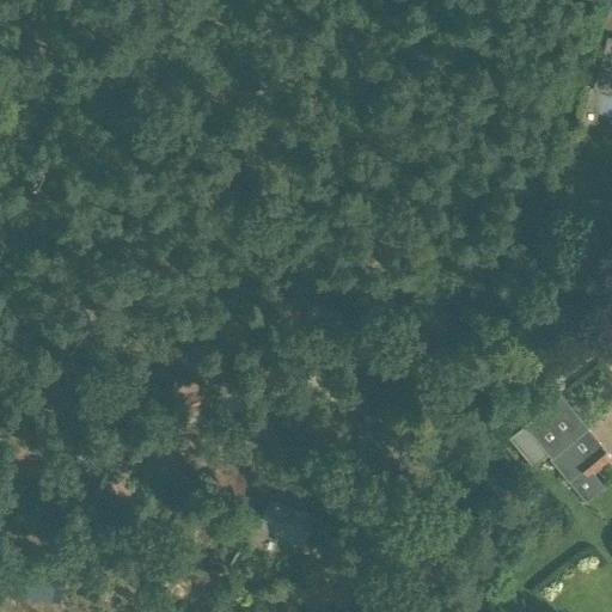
[(593,32),(580,80),(597,85),(609,36),(593,32)]
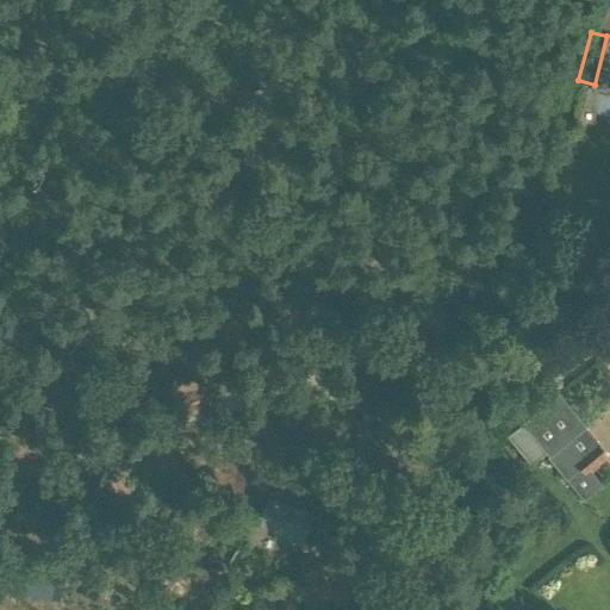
[(523,423),(546,452),(549,455),(586,425),(559,393),(523,423)]
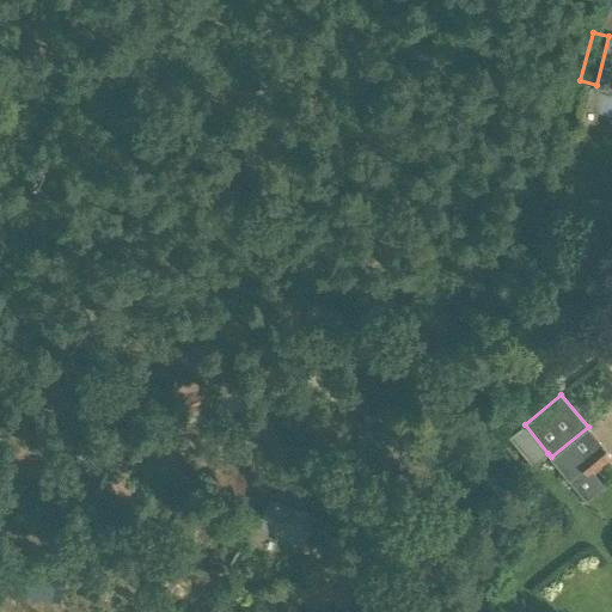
[(525,424),(509,438),(533,465),(548,453),(525,424)]
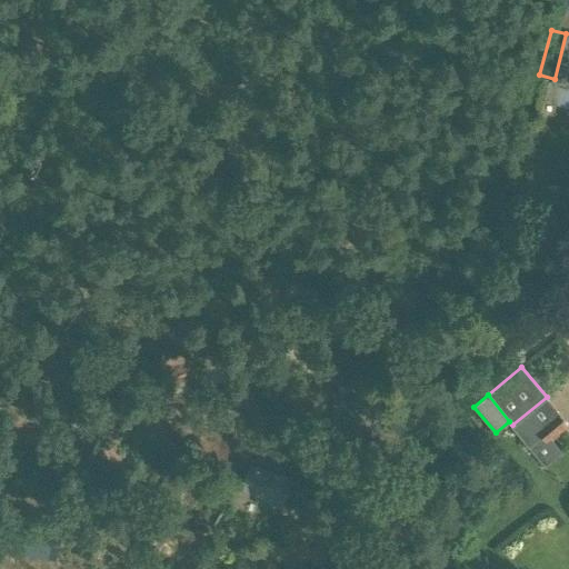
[(547,397),(512,425),(511,426),(528,447),(529,446),(541,436),(537,430),(559,412),(547,397)]
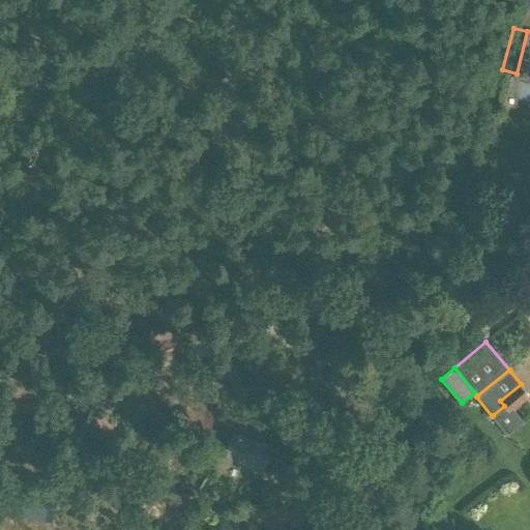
[(504,406),(493,415),(506,431),(518,421),(510,412),(529,395),(521,384),(500,401),(504,406)]
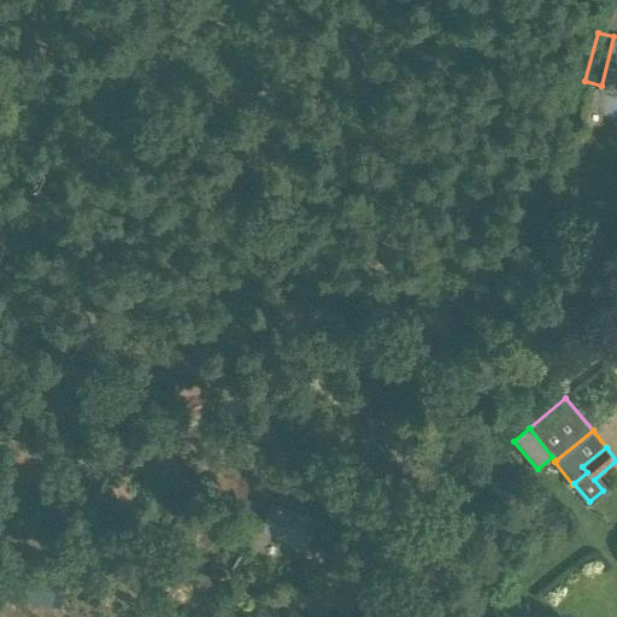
[(272,503),(262,533),(307,548),(317,519),(272,503)]
